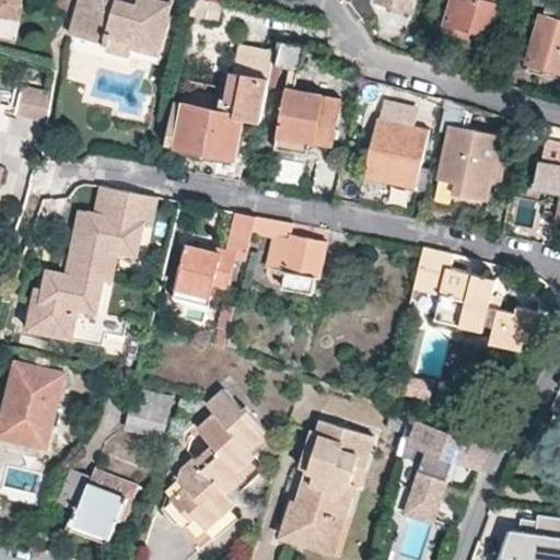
[(0,0),(0,12),(19,16),(21,0),(0,0)]
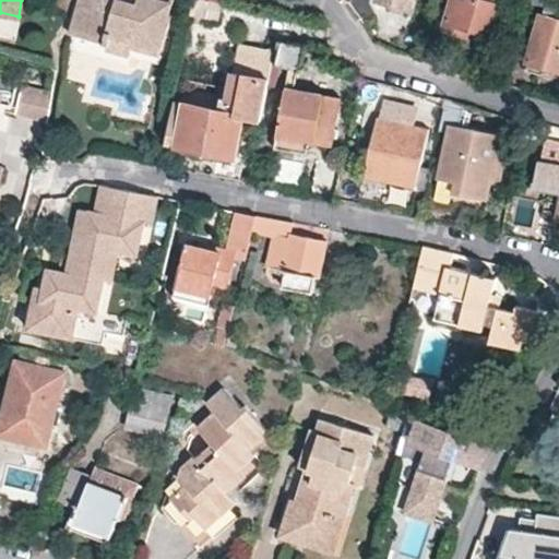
[(131,0),(131,3),(120,0),(79,0),(78,1),(70,28),(102,37),(103,38),(103,44),(107,45),(110,36),(129,40),(150,46),(155,43),(156,37),(161,38),(166,16),(165,13),(167,0),(131,0)]
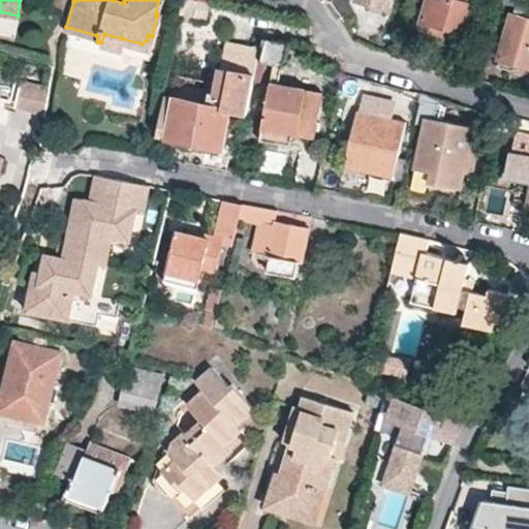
[(206,20),(208,0),(179,0),(177,17),(206,20)]
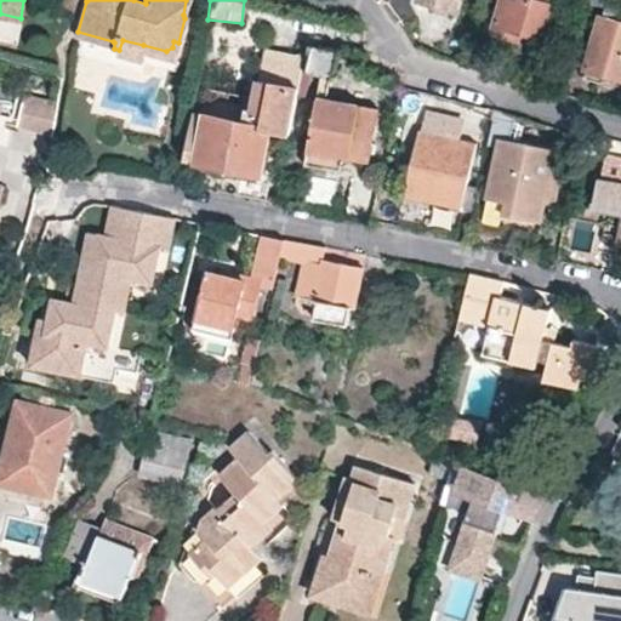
[(500,0),(491,30),(518,38),(520,30),(548,38),(558,0),(500,0)]
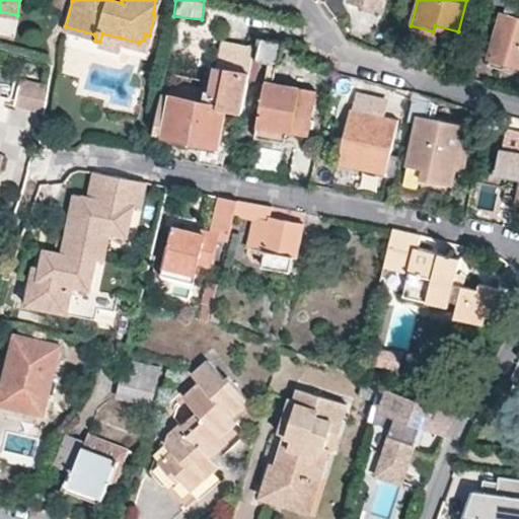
[(502,15),(499,14),(488,57),(518,65),(518,0),(487,0),(488,0),(505,5),(502,15)]
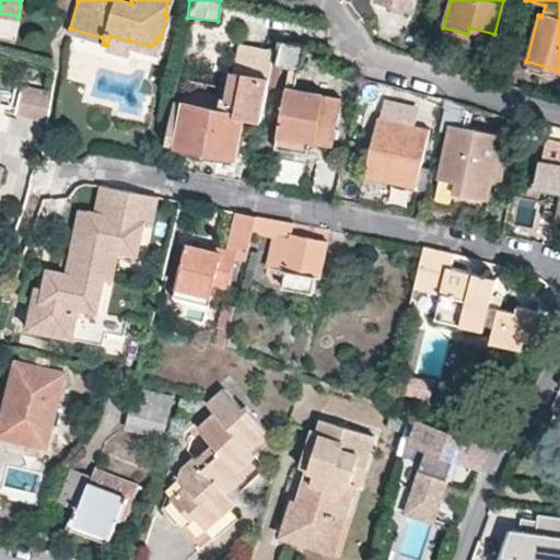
[(0,16),(0,35),(16,37),(18,20),(0,16)]
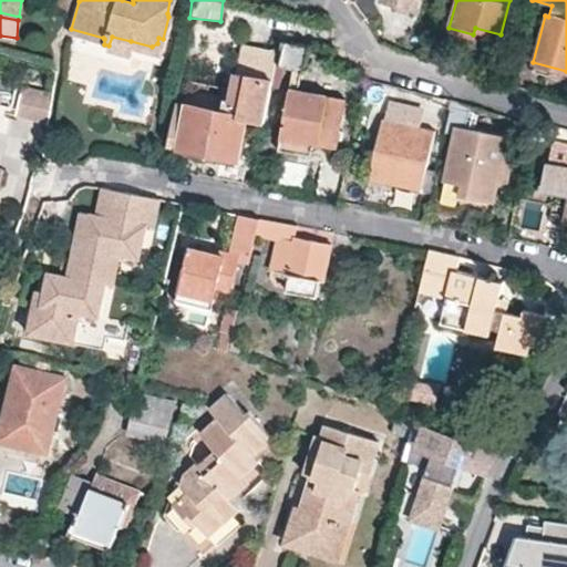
[(104,39),(103,38),(71,29),(70,35),(79,37),(104,44),(104,39)]
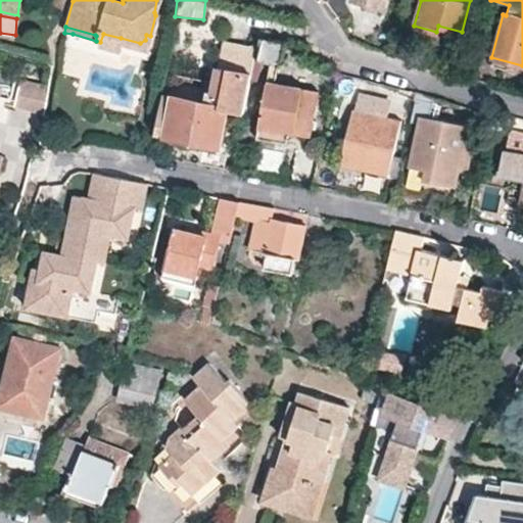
[(100,42),(99,47),(116,51),(120,43),(121,38),(103,34),(100,42)]
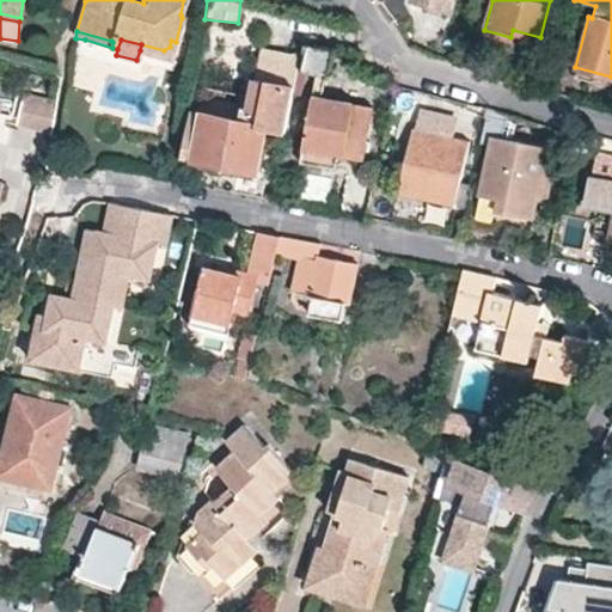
[(141,44),(140,50),(171,59),(176,42),(171,41),(170,47),(164,50),(141,44)]
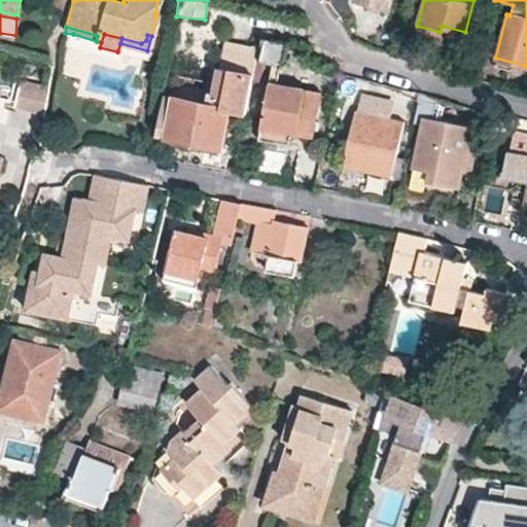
[(287,43),(266,38),(260,61),(262,62),(277,63),(284,60),(287,43)]
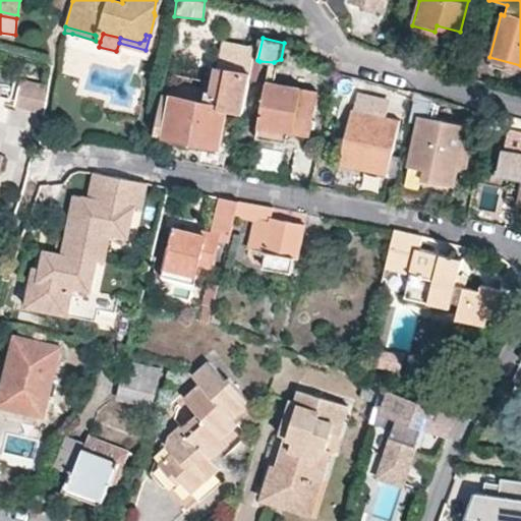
[(221,39),(216,66),(249,74),(252,59),(255,45),(221,39)]
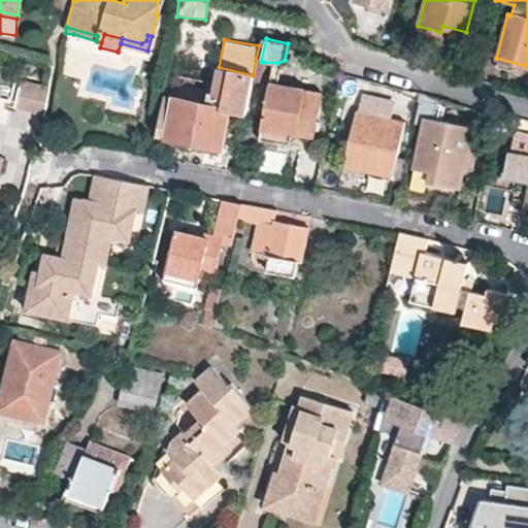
[(261,61),(256,60),(252,81),(258,84),(263,62),(261,61)]
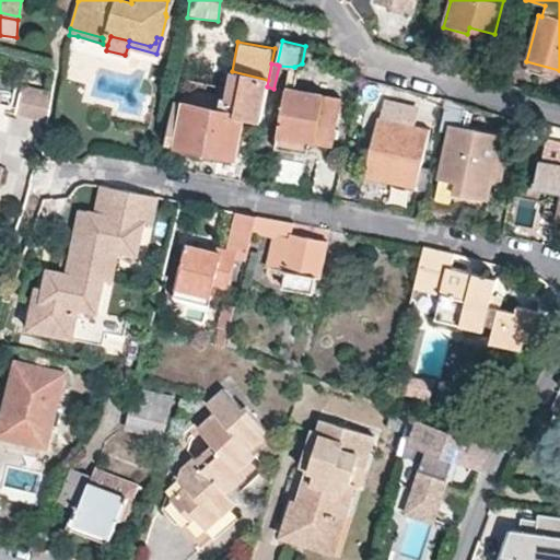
[(232,71),(225,111),(173,102),(166,144),(234,156),(242,116),(260,119),(267,86),(268,80),(232,71)]
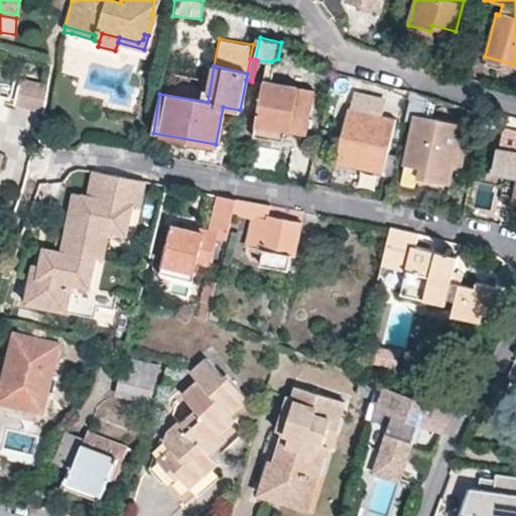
[(46,88),(0,75),(0,96),(43,107),(46,88)]
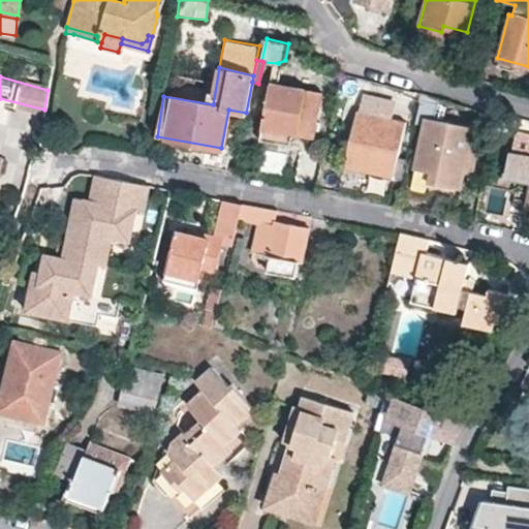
[(281,144),(284,132),(292,133),(313,137),(321,92),(271,83),(261,138),(281,144)]
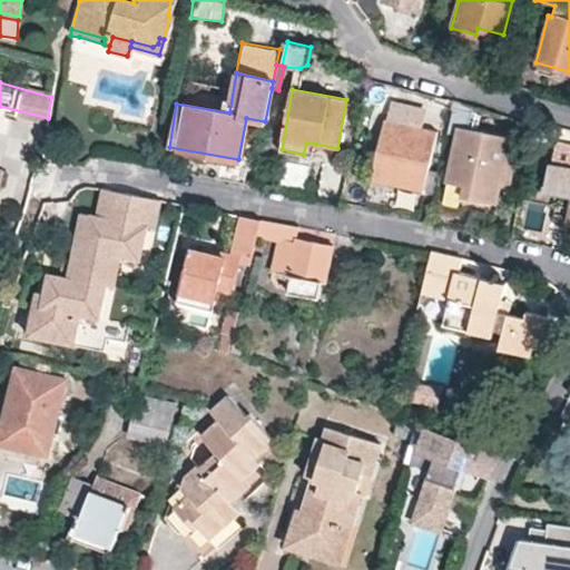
[(371,179),(406,187),(433,193),(438,170),(428,168),(435,131),(420,128),(424,109),(390,102),(386,121),(383,120),(371,179)]
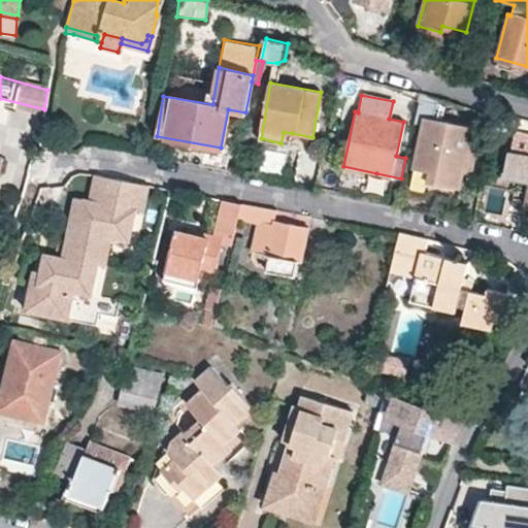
[(422,122),(418,141),(411,169),(423,172),(433,174),(432,185),(454,190),(456,183),(463,149),(467,129),(428,120),(430,104),(423,103),(418,101),(414,120),(422,122)]
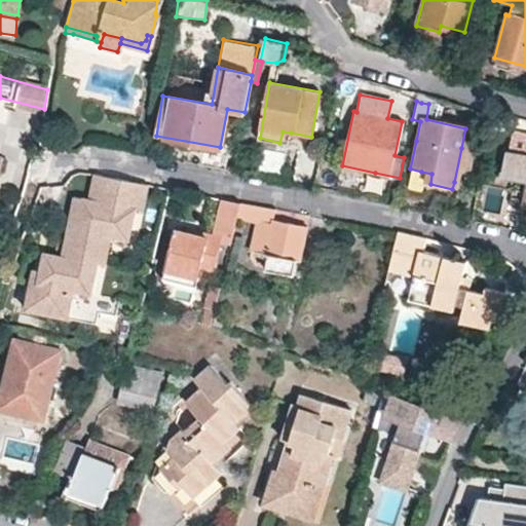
[(291,133),(283,132),(279,143),(289,144),(291,133)]
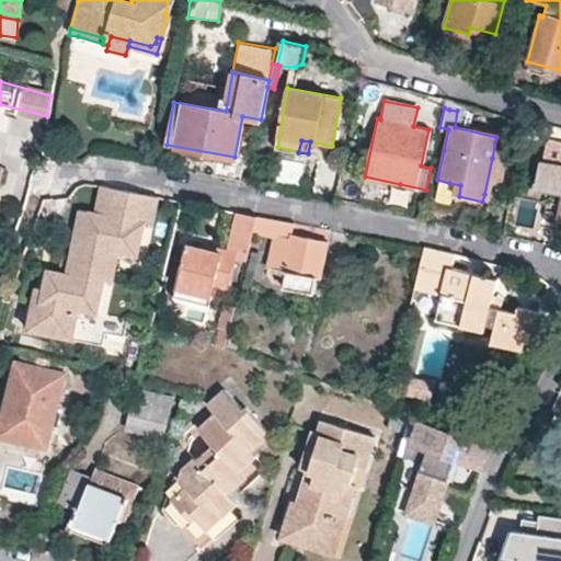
[(560,165),(539,161),(534,190),(560,194),(560,165)]
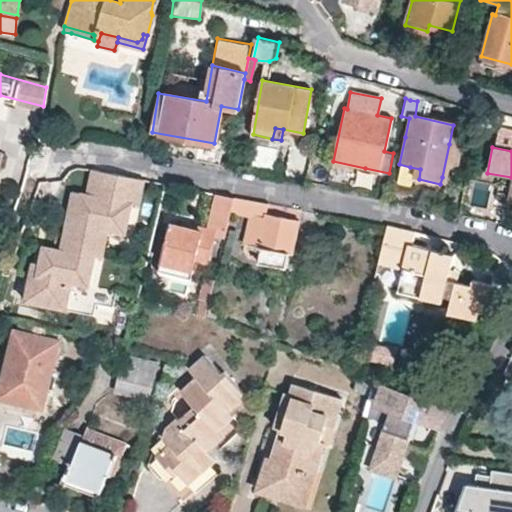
[(290,150),(290,153),(284,179),(305,183),(306,177),(310,156),(311,154),(290,150)]
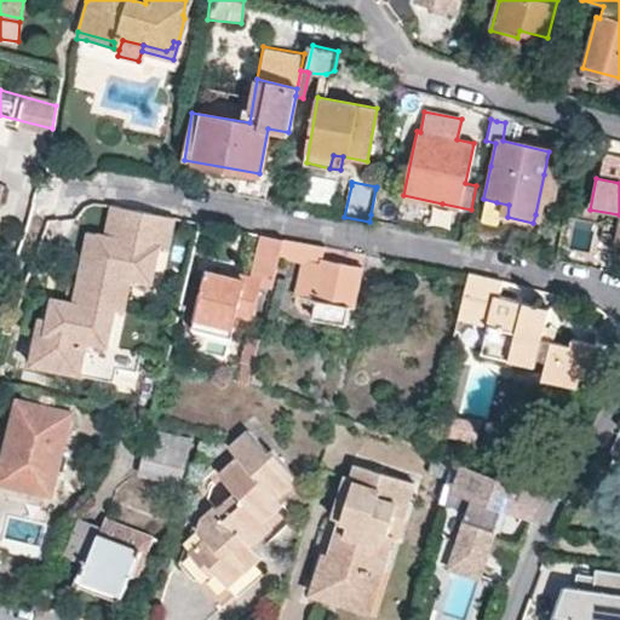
[(0,213),(28,223),(34,205),(24,202),(26,195),(13,191),(0,185),(0,213)]
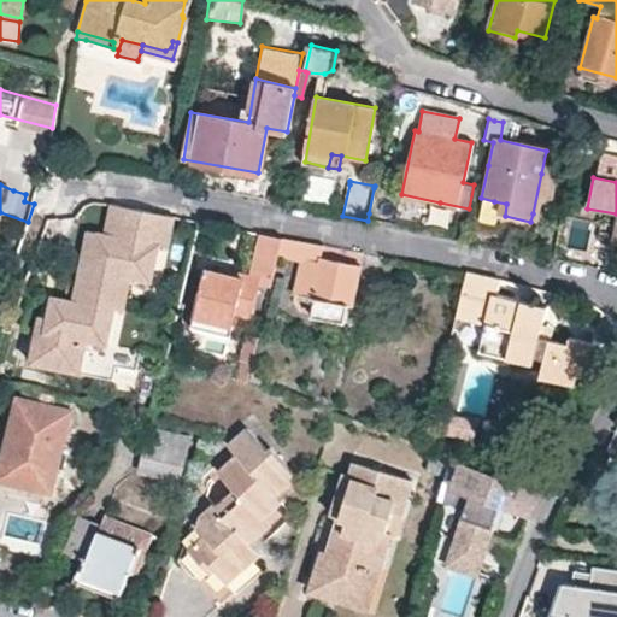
[(506,204),(494,201),(492,213),(494,215),(505,216),(506,204)]
